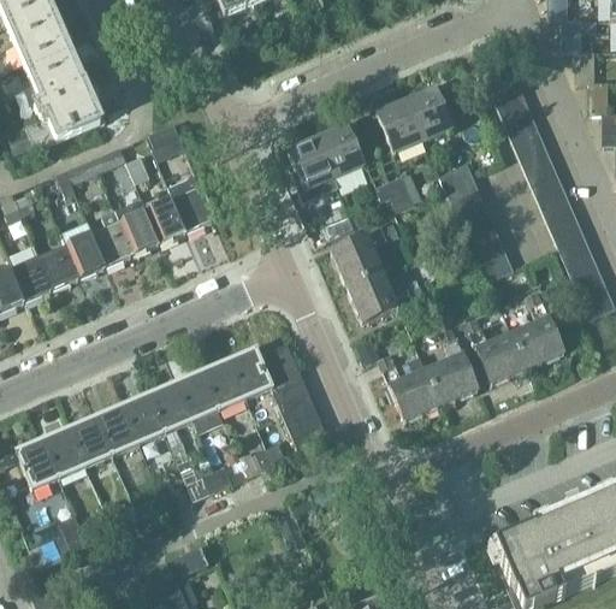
[(106,120),(90,83),(81,87),(43,0),(0,0),(0,7),(33,84),(25,87),(39,119),(24,125),(35,151),(106,120)]
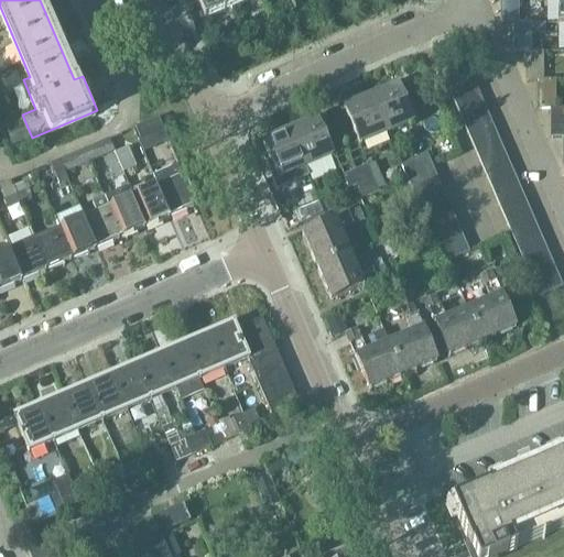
[(199,0),(205,14),(237,0),(199,0)]
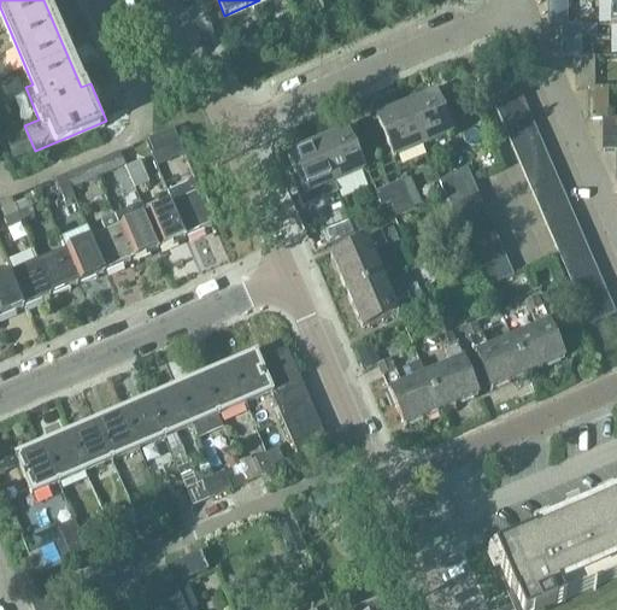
[(548,0),(548,21),(563,21),(563,19),(566,19),(566,0),(548,0)]
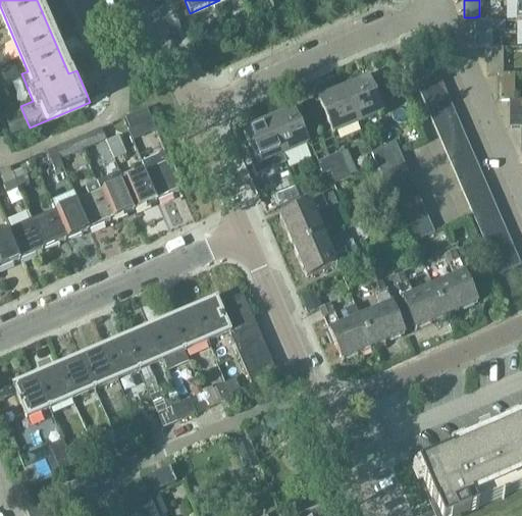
[(476,17),(475,44),(487,44),(487,43),(487,16),(479,16),(476,16),(476,17)]
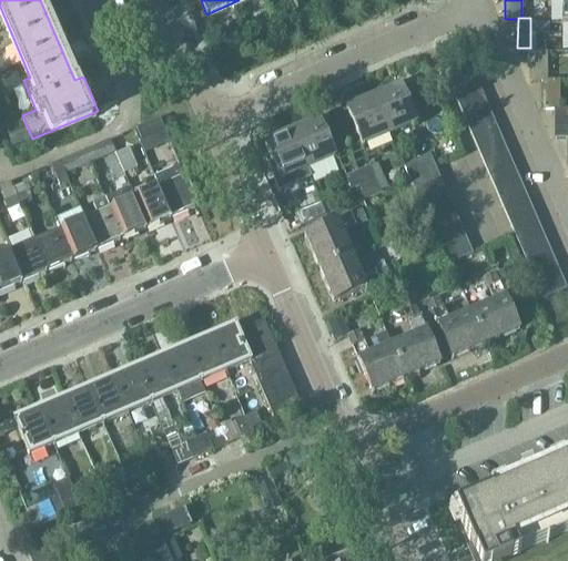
[(530,48),(530,75),(543,75),(543,74),(544,47),(530,47),(530,48)]
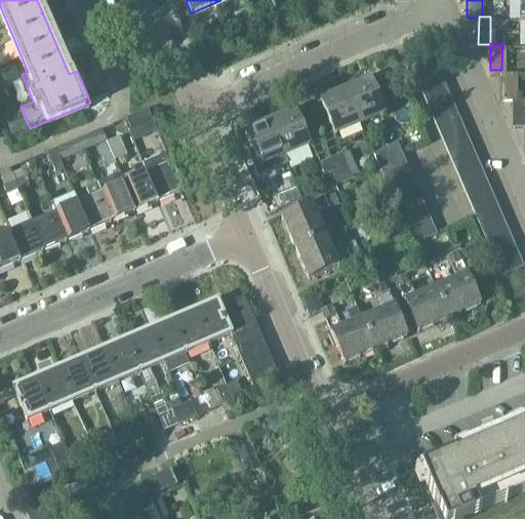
[(417,75),(421,85),(444,76),(439,65),(417,75)]
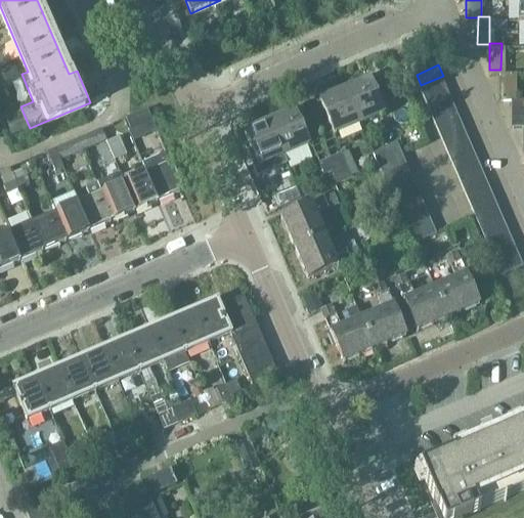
[(500,70),(500,96),(512,96),(513,96),(513,95),(513,69),(500,69),(500,70)]
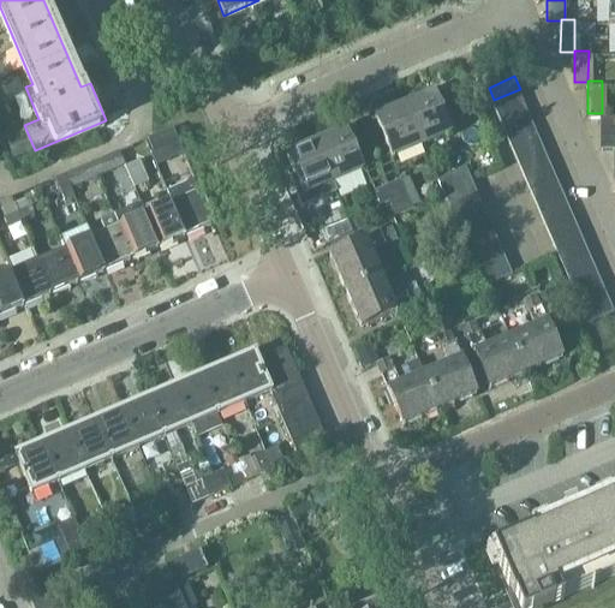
[(405,99),(422,139),(451,127),(434,87),(405,99)]
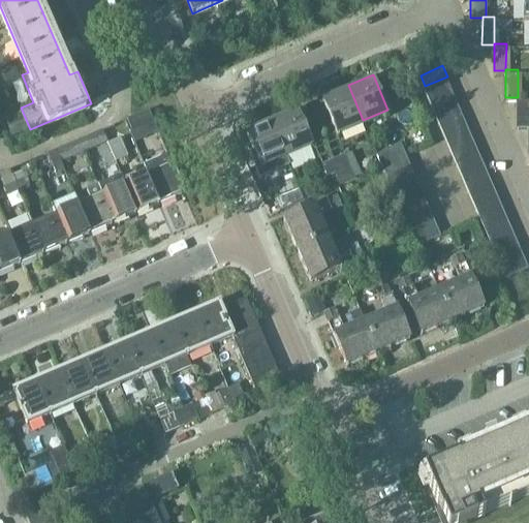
[(425,86),(430,97),(452,87),(447,77),(425,86)]
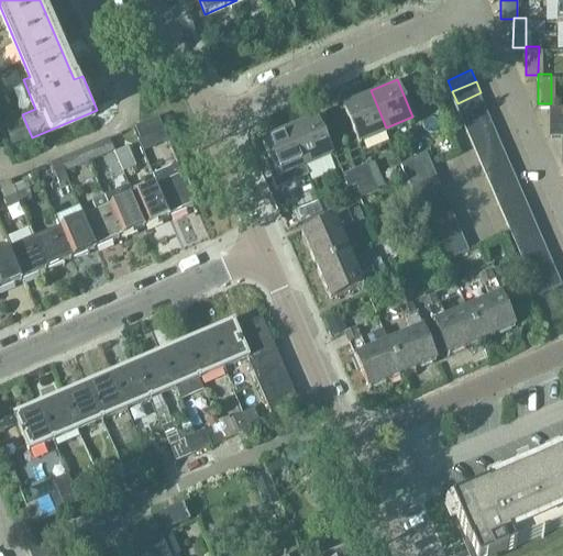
[(386,128),(371,90),(344,102),(360,139),(386,128)]
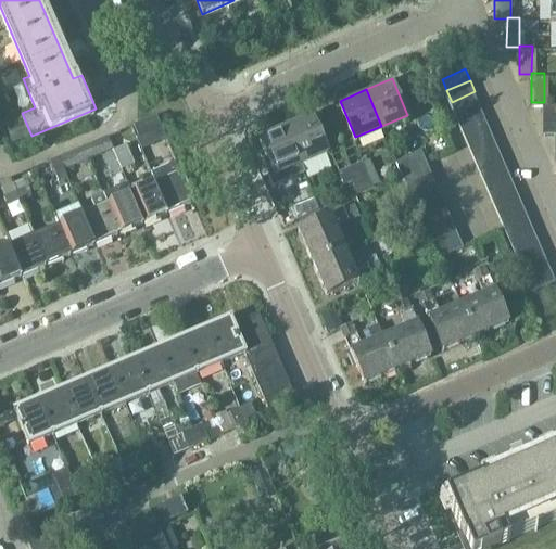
[(452,102),(456,113),(480,102),(475,91),(452,102)]
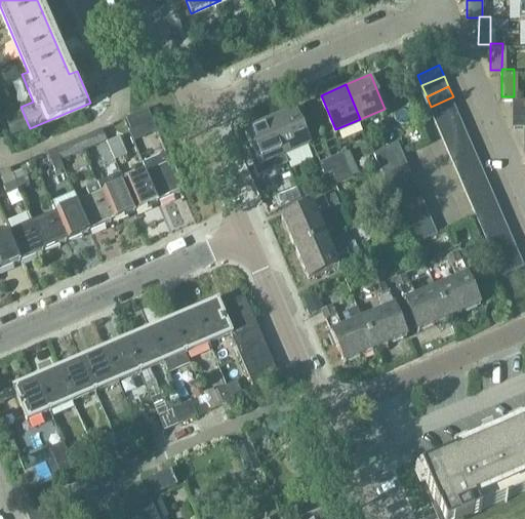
[(514,96),(513,96),(513,123),(524,123),(524,122),(524,95),(514,95),(514,96)]
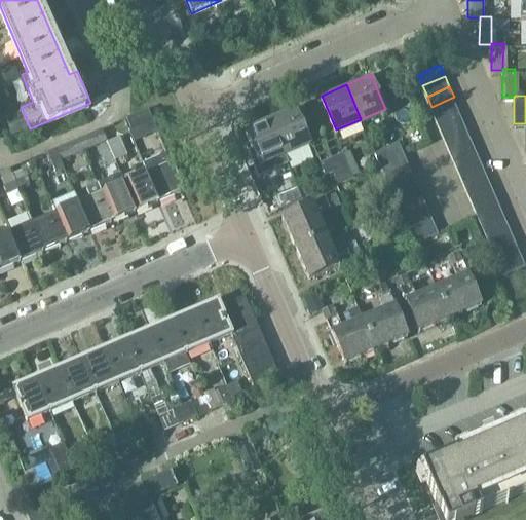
[(431,107),(436,117),(458,107),(454,97),(431,107)]
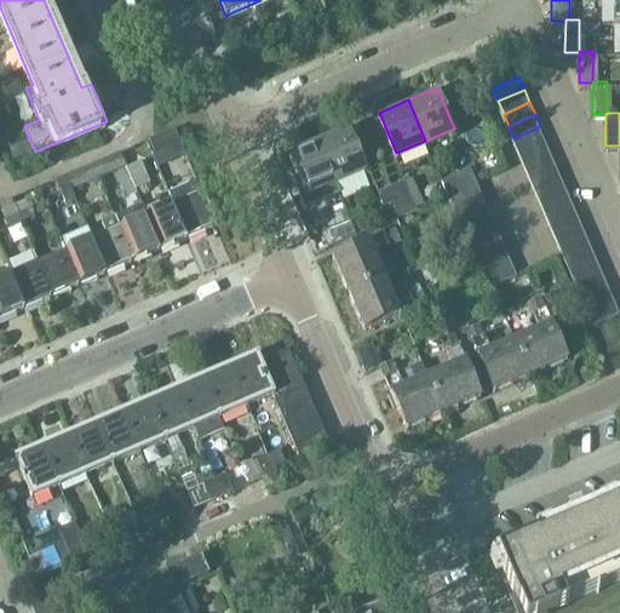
[(173,124),(148,135),(154,148),(179,137),(173,124)]
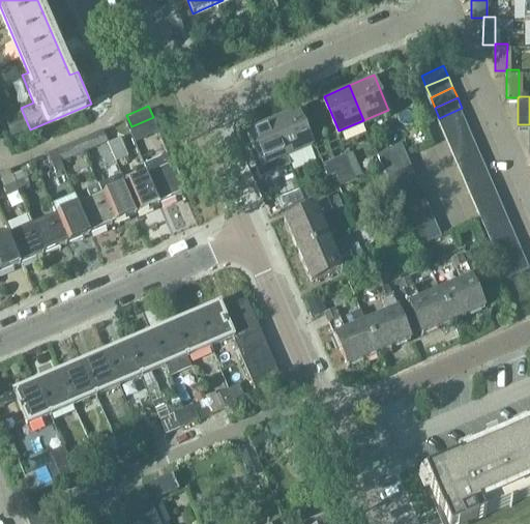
[(273,118),(288,152),(313,142),(298,107),(273,118)]
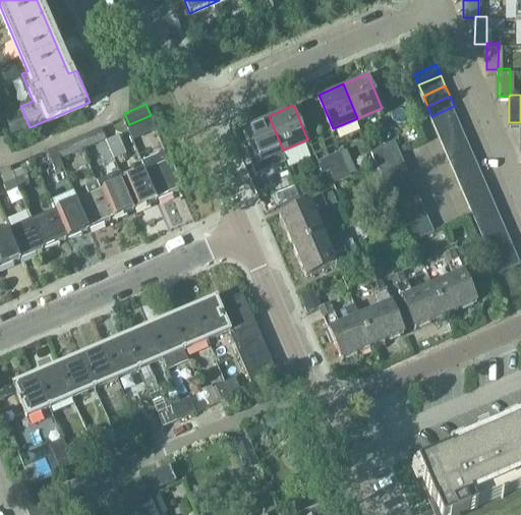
[(431,116),(437,125),(458,116),(454,106),(431,116)]
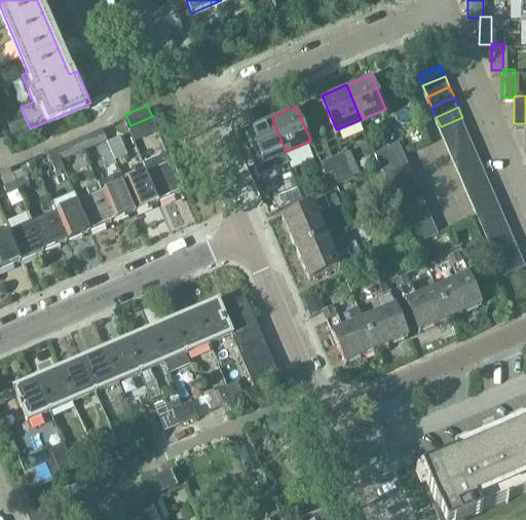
[(20,108),(4,114),(11,133),(27,125),(20,108)]
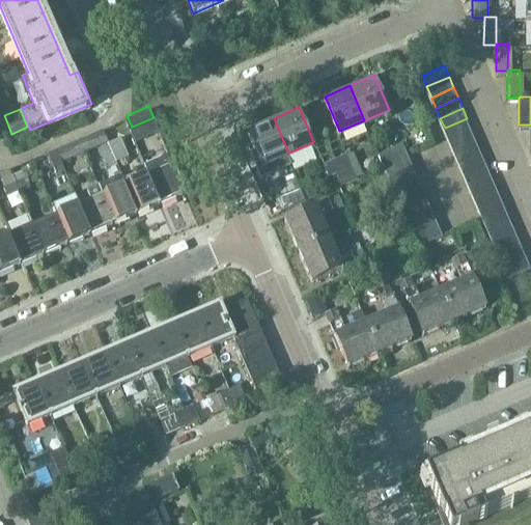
[(274,118),(248,129),(256,147),(261,160),(256,163),(260,174),(291,161),(288,153),(274,118)]
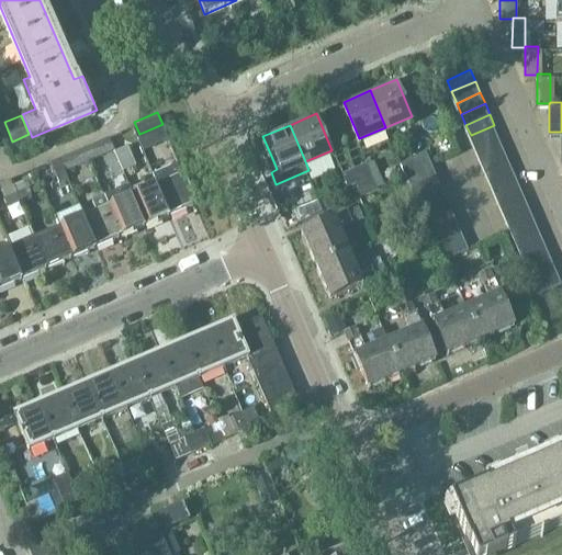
[(471,135),(475,146),(499,136),(494,125),(471,135)]
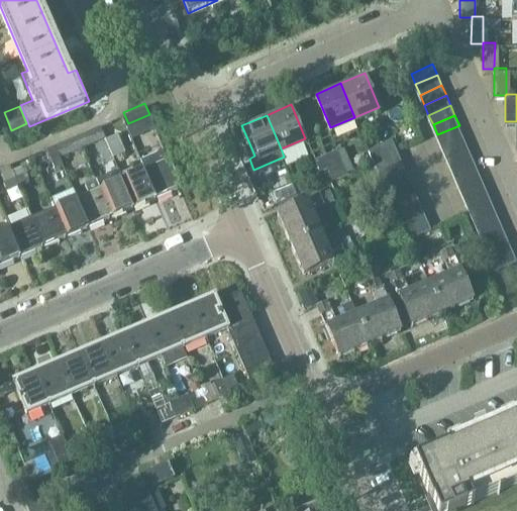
[(99,122),(77,132),(82,143),(104,134),(99,122)]
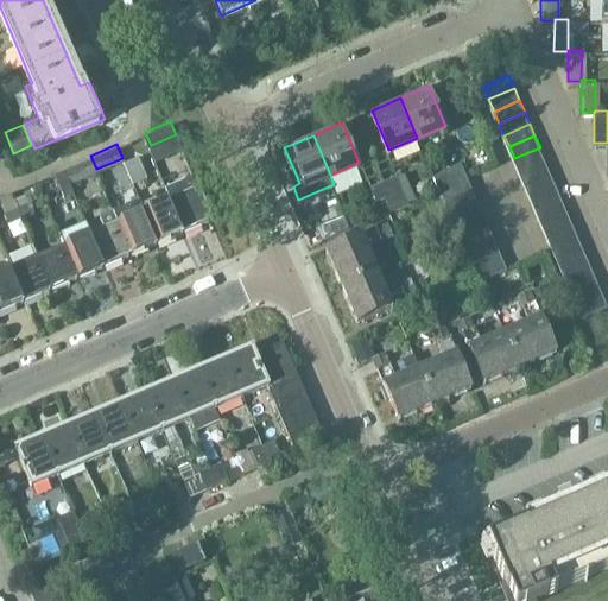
[(514,158),(519,171),(545,159),(540,147),(514,158)]
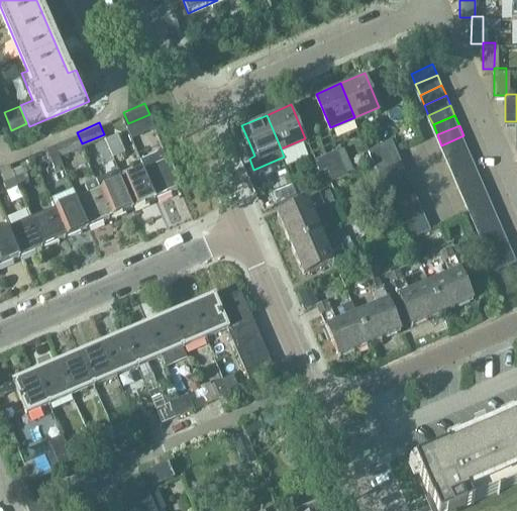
[(117,130),(105,135),(113,154),(124,148),(117,130)]
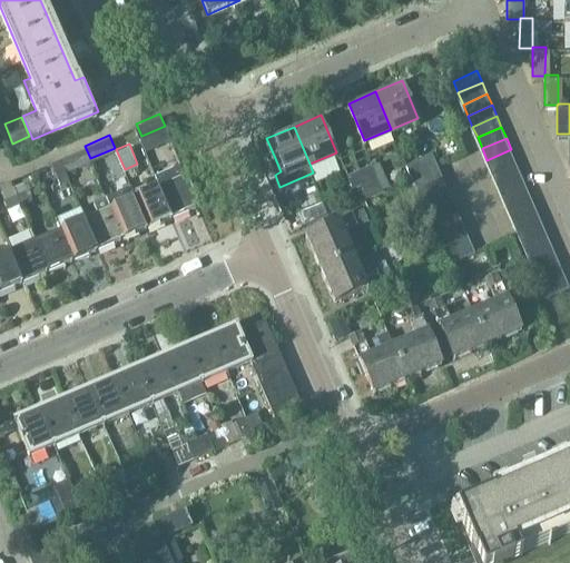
[(85,146),(60,157),(64,165),(66,169),(90,158),(85,146)]
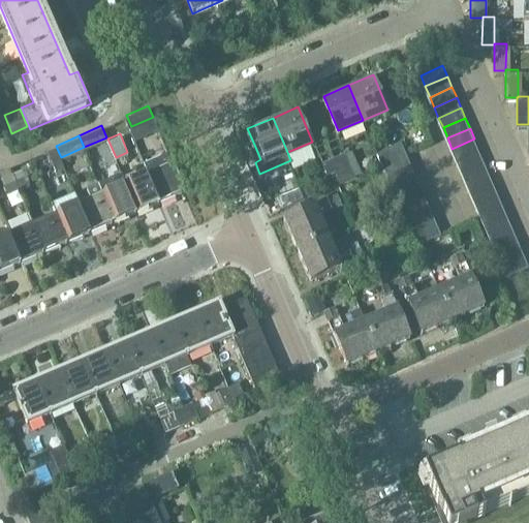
[(452,149),(457,159),(478,149),(474,139),(452,149)]
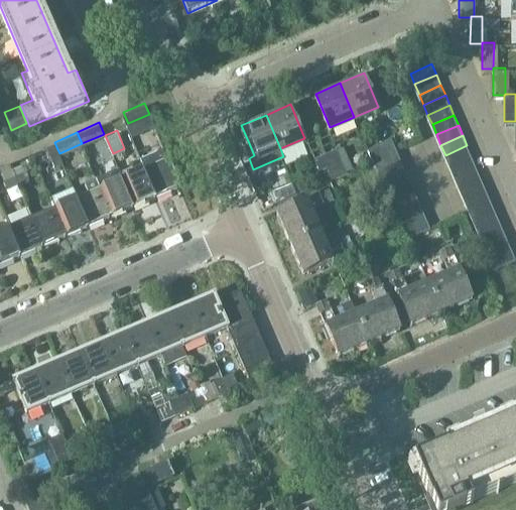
[(378,168),(401,158),(391,136),(368,146),(378,168)]
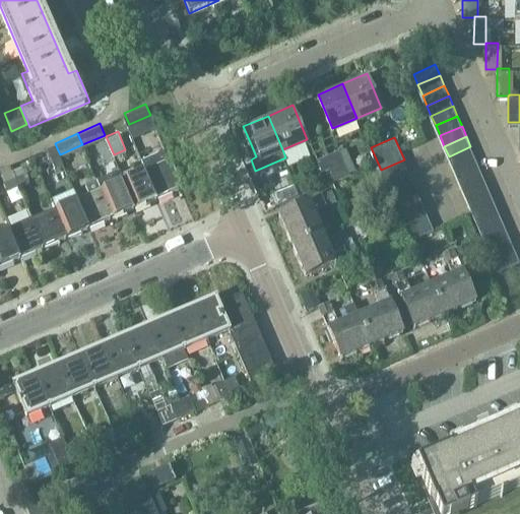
[(449,156),(453,167),(475,156),(470,146),(449,156)]
